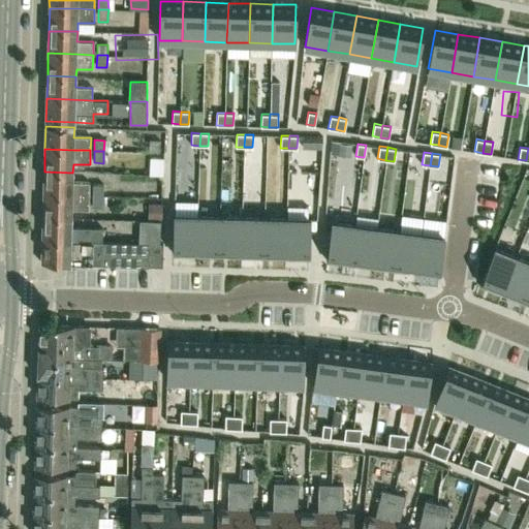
[(449,159),(448,169),(466,170),(467,160),(449,159)]
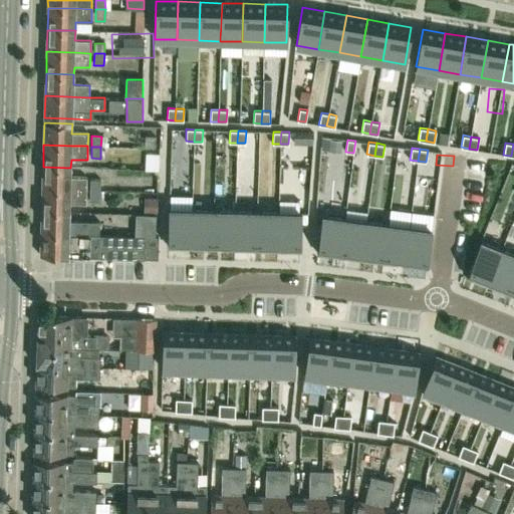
[(465,156),(462,184),(487,187),(491,159),(465,156)]
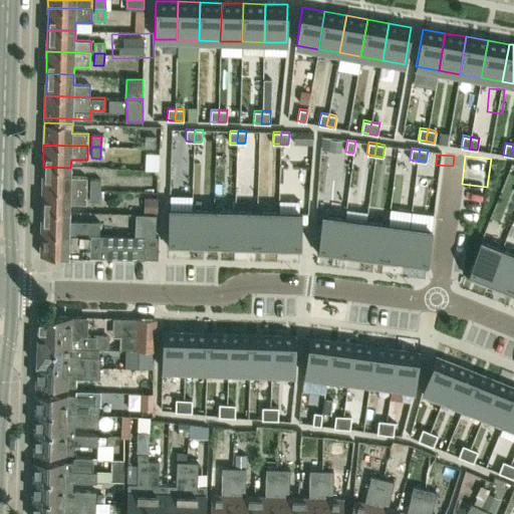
[(43,167),(42,190),(70,190),(86,191),(87,178),(70,177),(70,168),(43,167)]
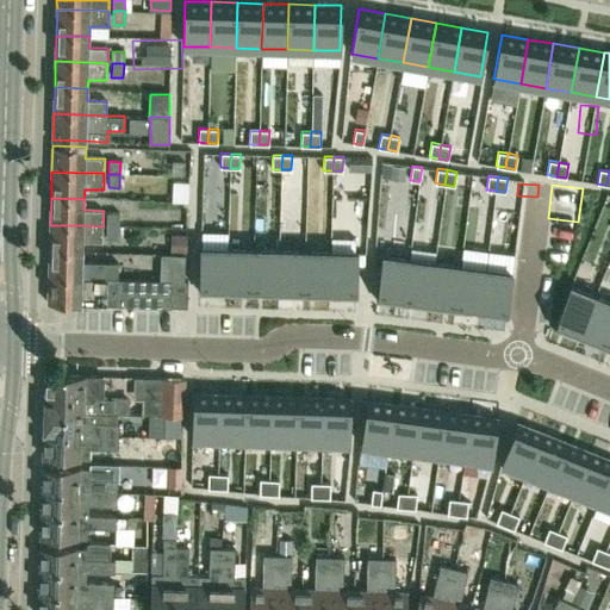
[(107,213),(107,226),(119,226),(119,213),(107,213)]
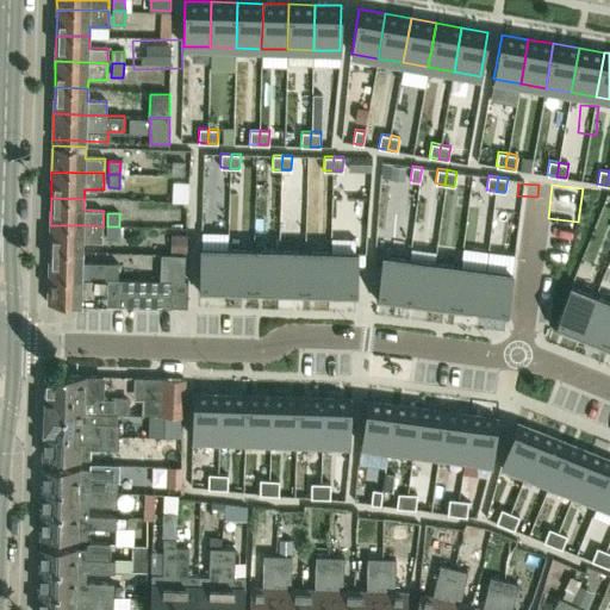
[(50,225),(49,251),(82,253),(82,242),(103,242),(103,226),(83,225),(50,225)]
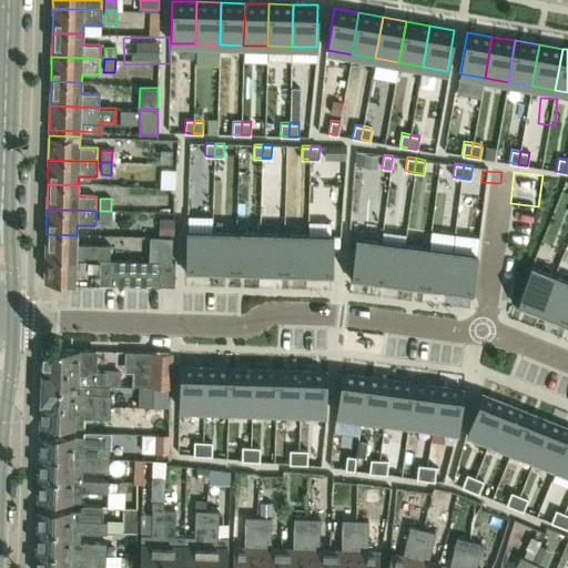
[(100,211),(100,223),(111,223),(111,211),(100,211)]
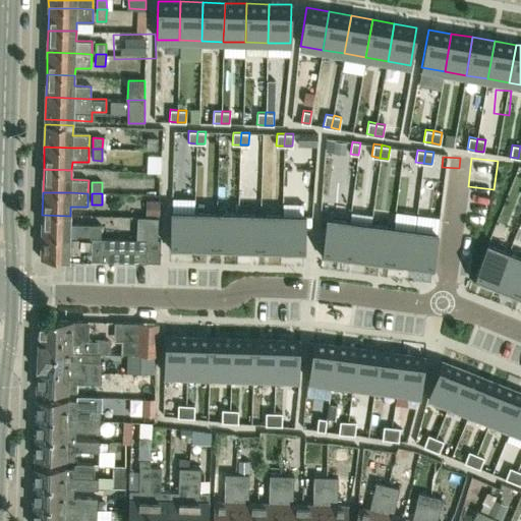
[(149,218),(159,218),(160,218),(160,200),(149,201),(149,218)]
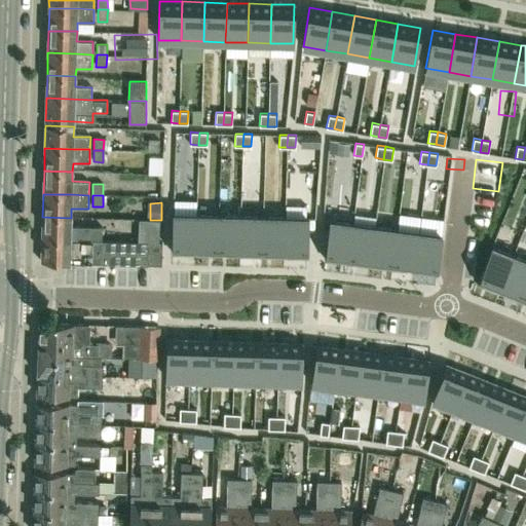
[(173,214),(172,253),(195,253),(196,214),(173,214)]
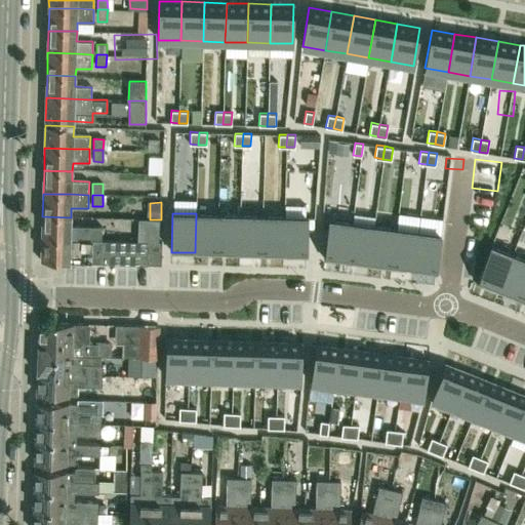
[(196,213),(195,252),(217,253),(218,214),(196,213)]
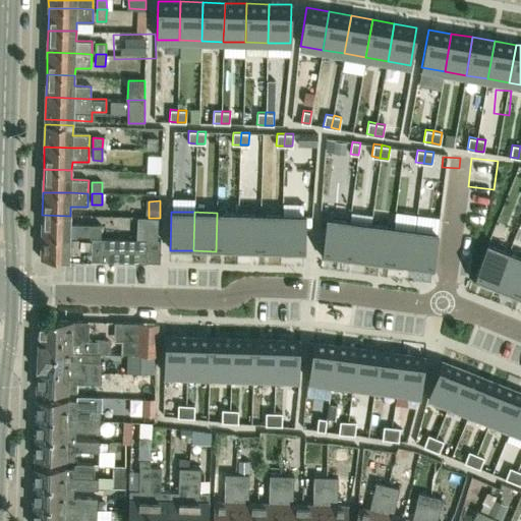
[(217,213),(216,251),(237,252),(238,214),(217,213)]
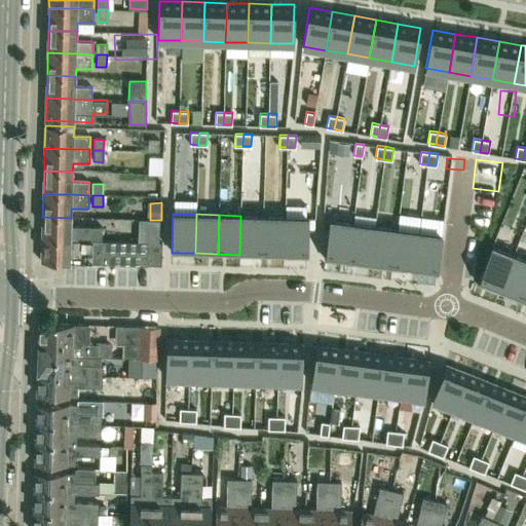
[(240,216),(239,255),(262,255),(263,216),(240,216)]
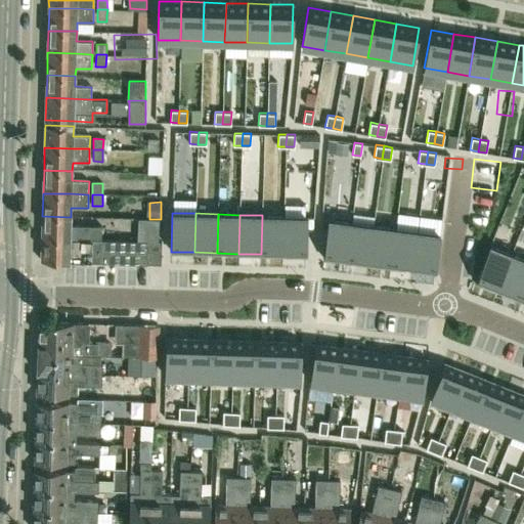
[(262,215),(261,254),(282,255),(284,216),(262,215)]
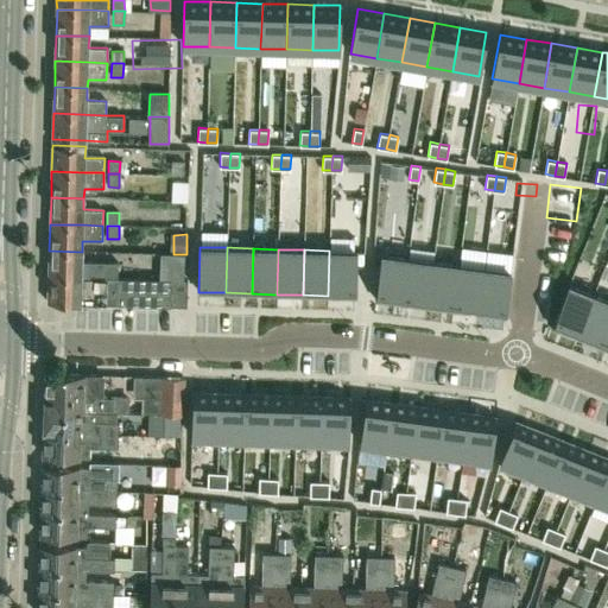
[(49,251),(49,277),(100,278),(105,278),(116,279),(118,279),(118,261),(82,261),(82,252),(49,251)]
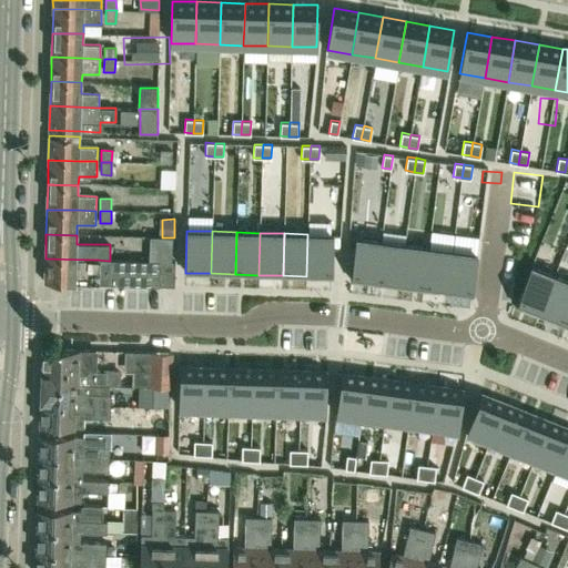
[(307,234),(306,276),(332,276),(333,235),(307,234)]
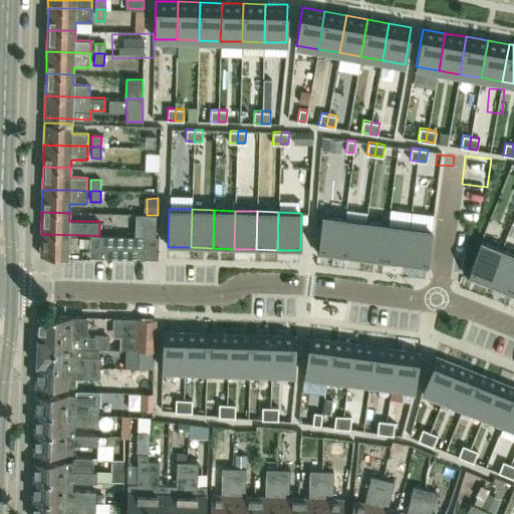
[(136,215),(136,237),(145,237),(156,237),(157,215),(147,215),(136,215)]
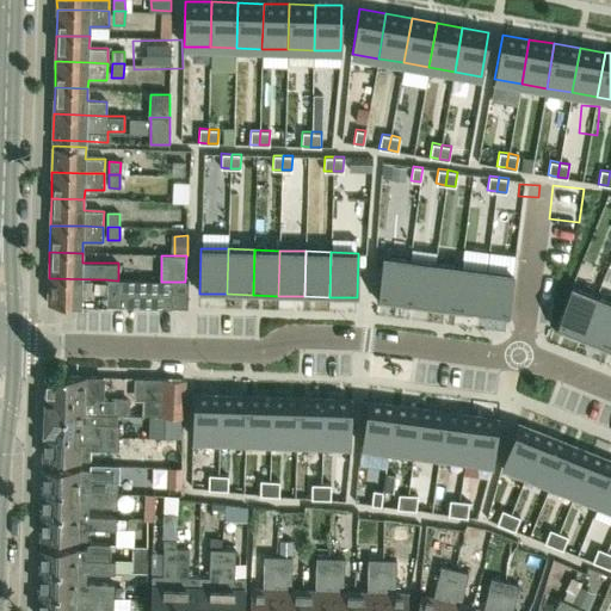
[(383,255),(377,301),(403,304),(409,259),(383,255)]
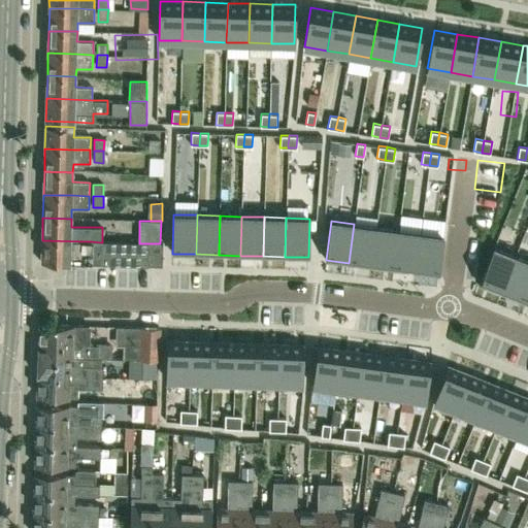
[(354,224),(349,263),(371,266),(376,227),(354,224)]
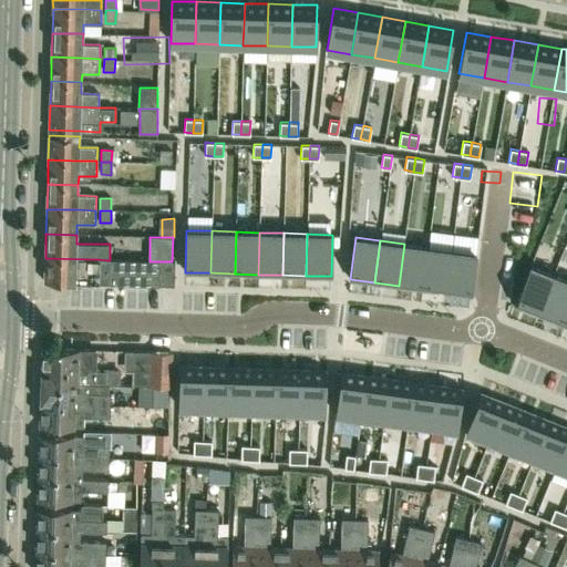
[(404,244),(399,286),(423,289),(428,247),(404,244)]
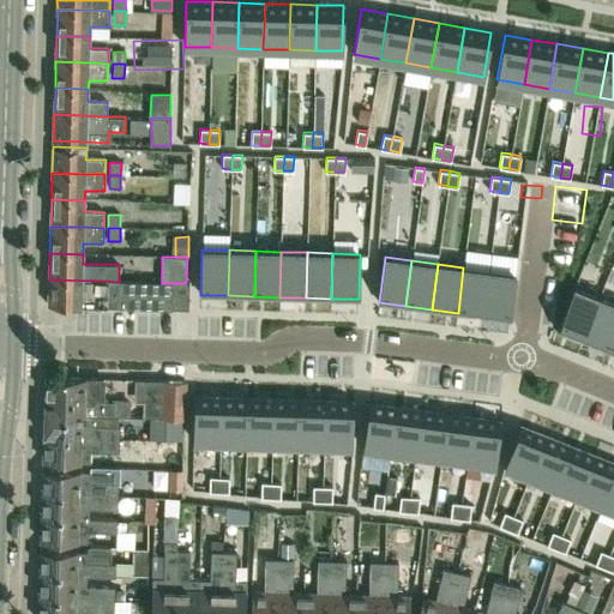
[(463,268),(458,313),(483,315),(489,271),(463,268)]
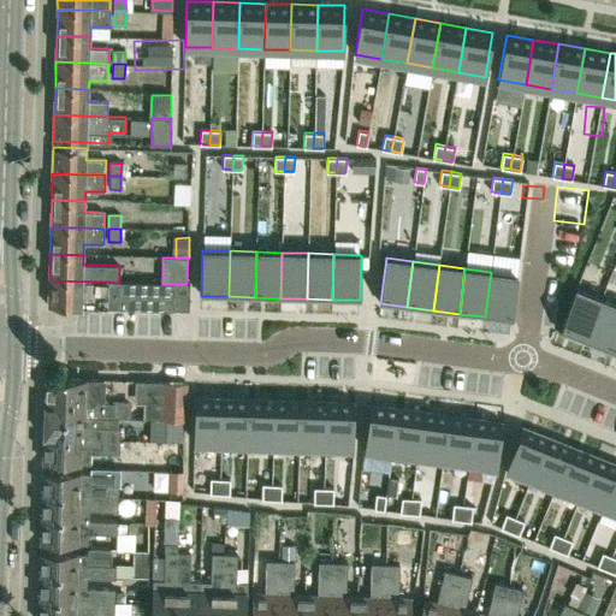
[(491,272),(485,317),(511,320),(517,276),(491,272)]
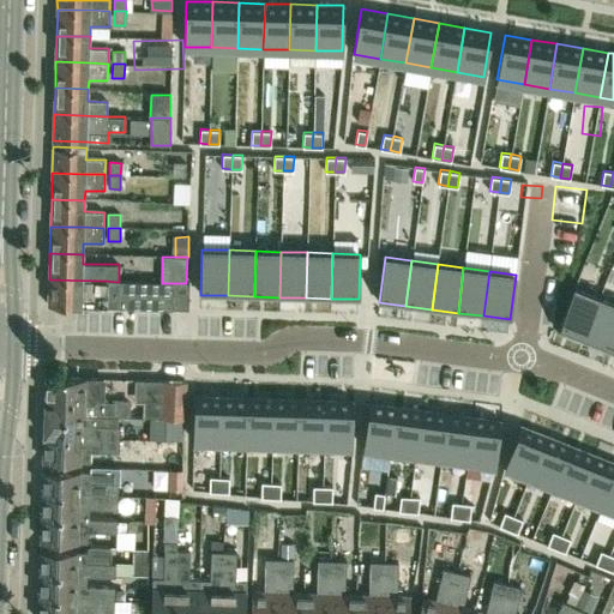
[(49,280),(48,305),(82,306),(82,305),(120,306),(119,307),(172,308),(174,308),(188,309),(190,283),(186,283),(173,283),(162,283),(119,282),(118,282),(106,281),(101,281),(49,280)]
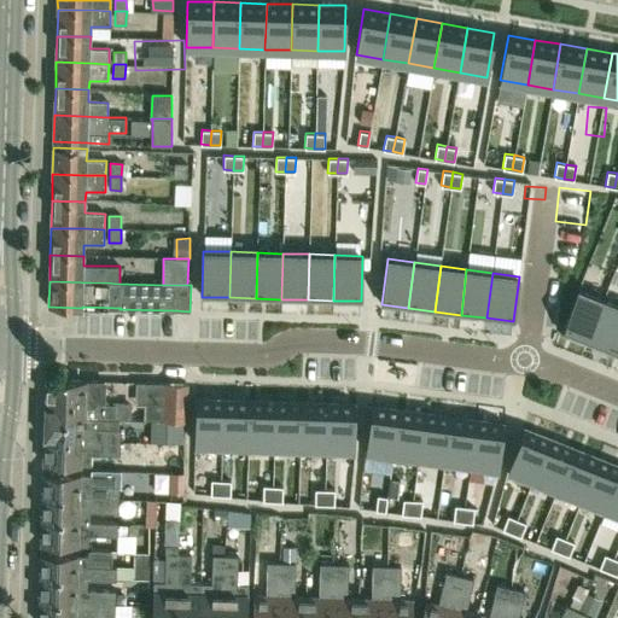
[(578,290),(560,332),(586,342),(602,299),(578,290)]
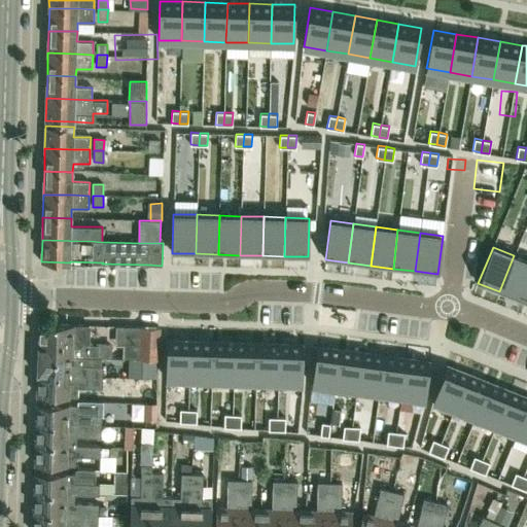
[(526,260),(514,255),(499,291),(520,300),(526,283),(526,260)]
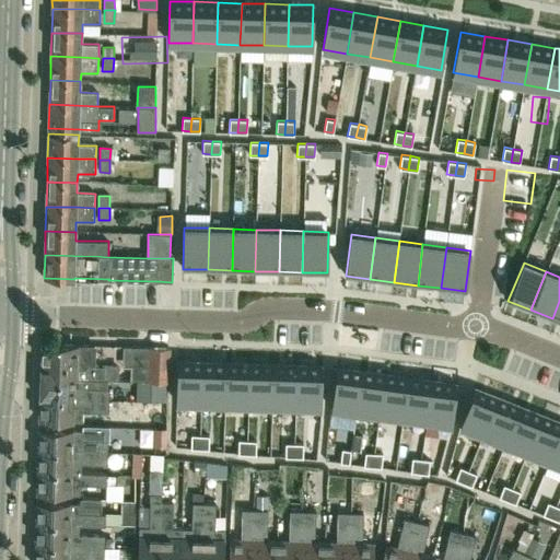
[(42,343),(41,377),(83,380),(119,381),(120,365),(105,365),(105,368),(94,366),(94,346),(78,346),(78,345),(42,343)]
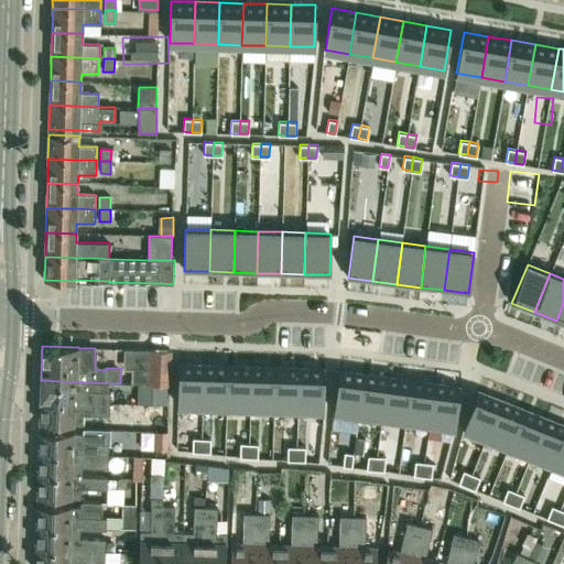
[(150,350),(149,383),(166,384),(170,384),(171,350),(153,350),(150,350)]
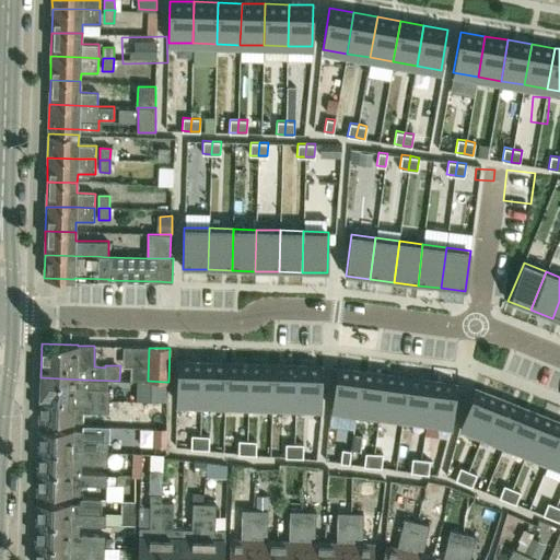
[(178,361),(176,401),(201,403),(202,361),(178,361)]
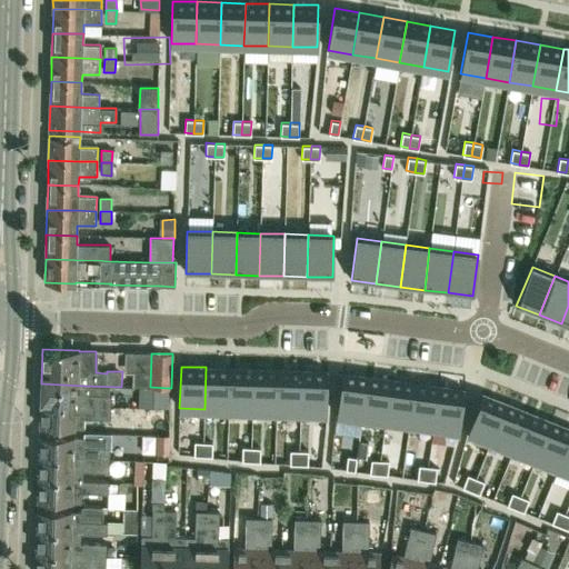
[(206,367),(205,409),(229,410),(230,368),(206,367)]
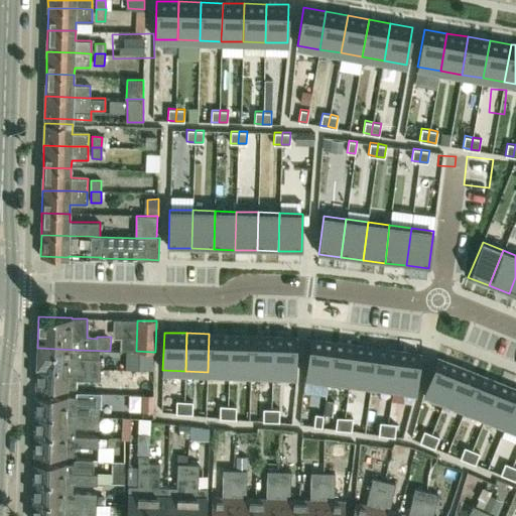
[(209,334),(208,372),(229,373),(230,335),(209,334)]
